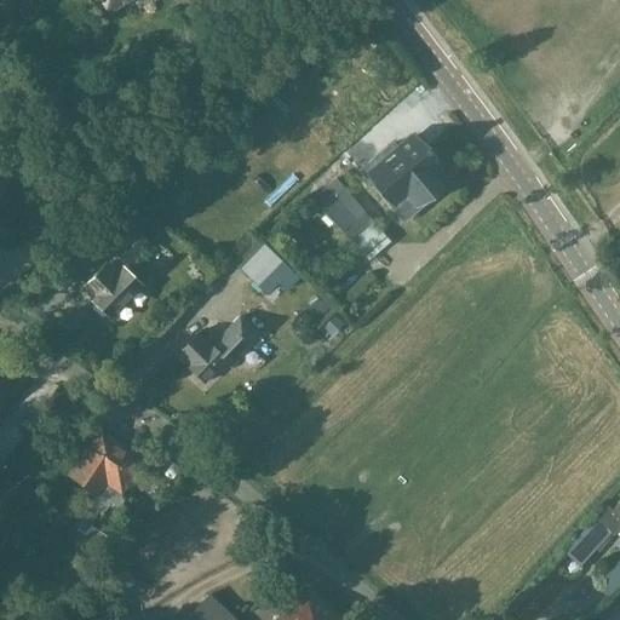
[(102,0),(110,15),(126,5),(124,1),(126,0),(102,0)]
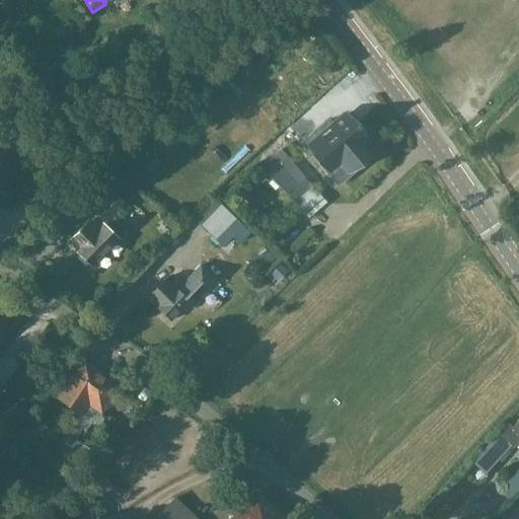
[(303,140),(302,141),(327,171),(334,166),(337,163),(346,173),(353,168),(368,155),(360,144),(365,140),(356,130),(357,128),(355,125),(353,127),(344,116),(332,126),(328,129),(323,123),(303,140)]
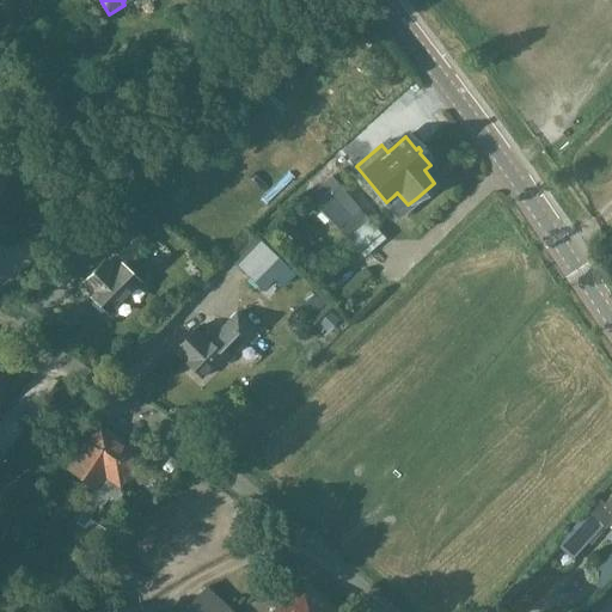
[(314,207),(337,231),(343,237),(365,219),(346,195),(335,203),(326,195),(314,207)]
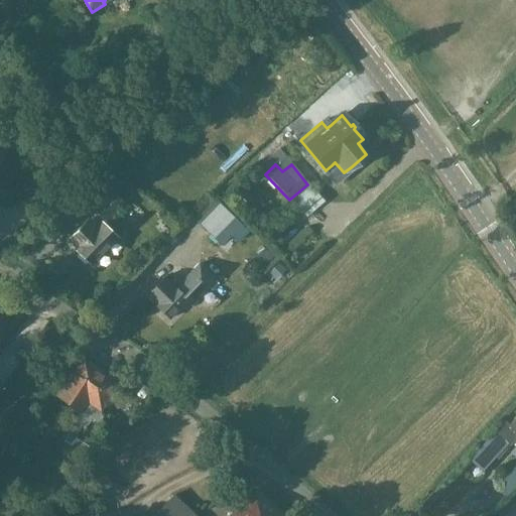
[(84,200),(108,223),(125,206),(113,194),(122,183),(111,172),(84,200)]
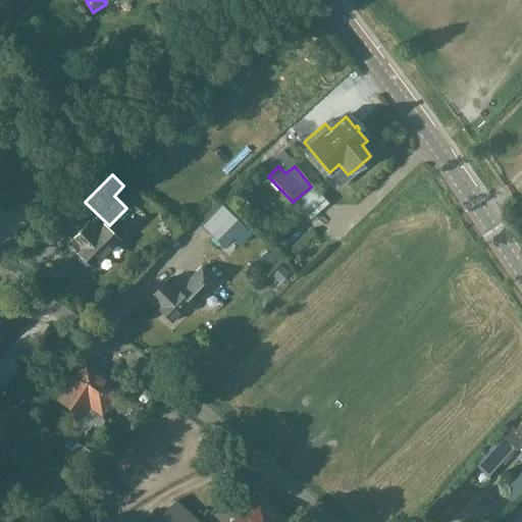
[(240,245),(250,235),(221,207),(202,227),(222,247),(231,238),(240,245)]
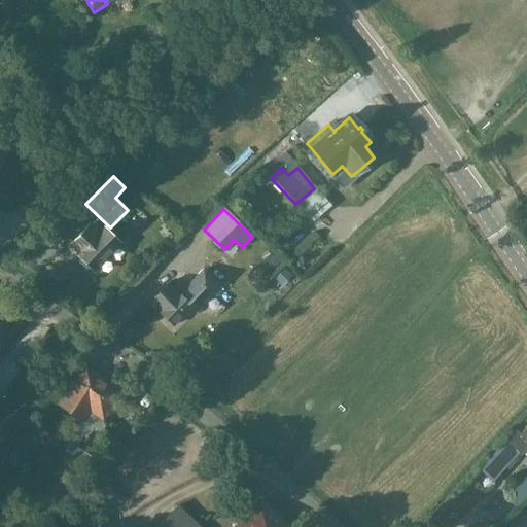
[(104,261),(121,245),(104,229),(96,237),(86,227),(71,243),(80,252),(77,255),(93,271),(103,260),(104,261)]
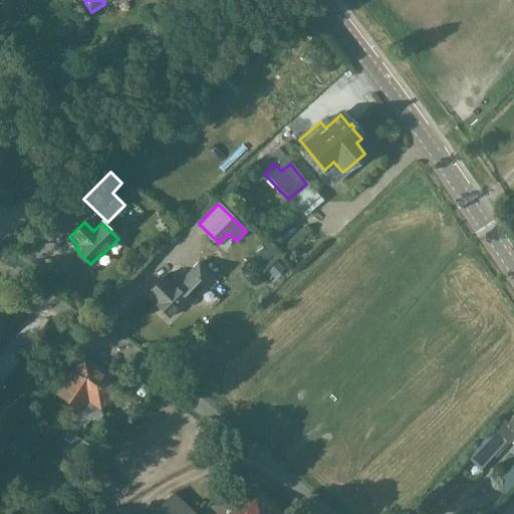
[(263,248),(253,258),(260,266),(271,256),(263,248)]
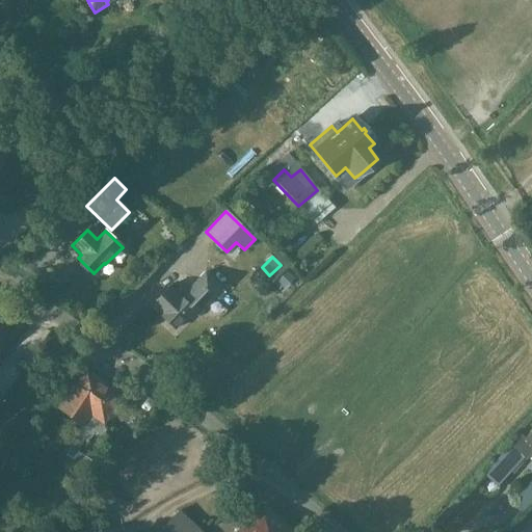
[(286,270),(275,281),(282,288),(292,277),(286,270)]
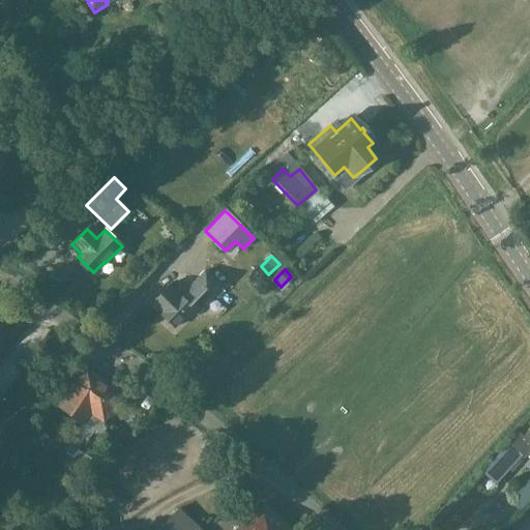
[(204,272),(196,282),(180,298),(167,286),(149,304),(174,327),(184,317),(186,319),(198,306),(202,311),(213,297),(212,297),(221,288),(204,272)]
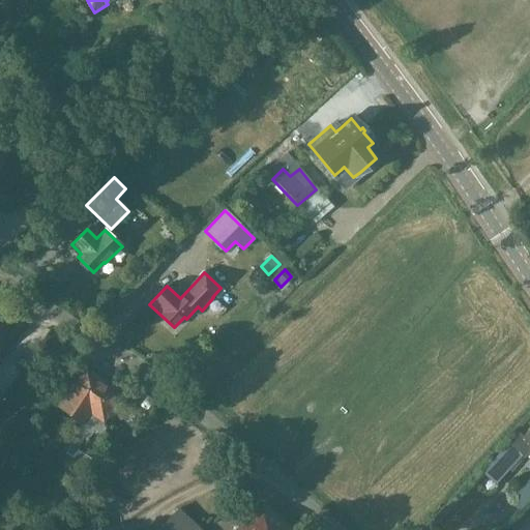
[(56,408),(76,421),(104,380),(84,366),(56,408)]
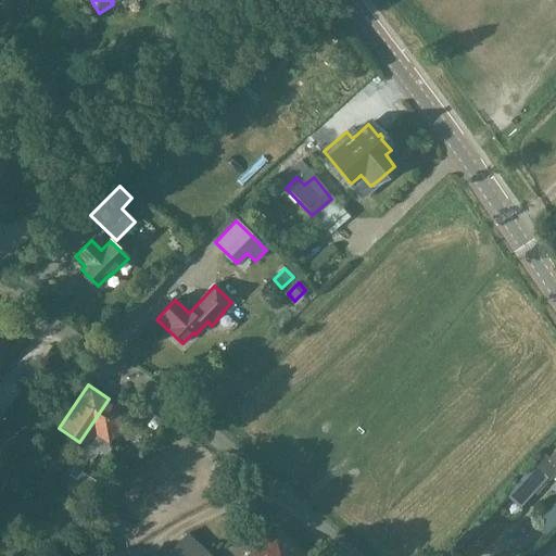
[(109,399),(79,442),(86,446),(96,434),(108,443),(128,413),(109,399)]
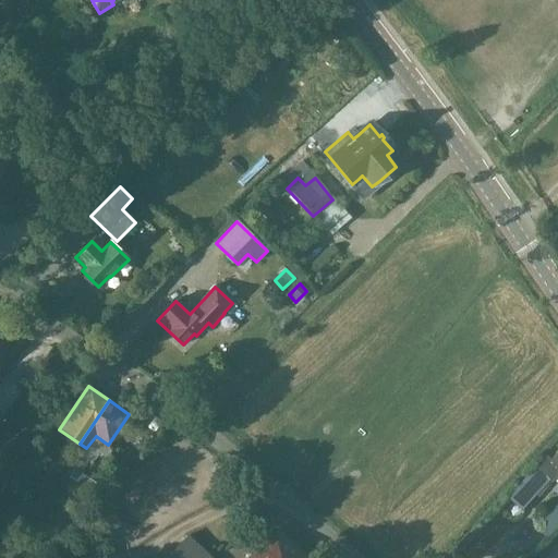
[(557,453),(550,461),(547,457),(518,489),(510,497),(521,509),(530,501),(557,470),(557,453)]
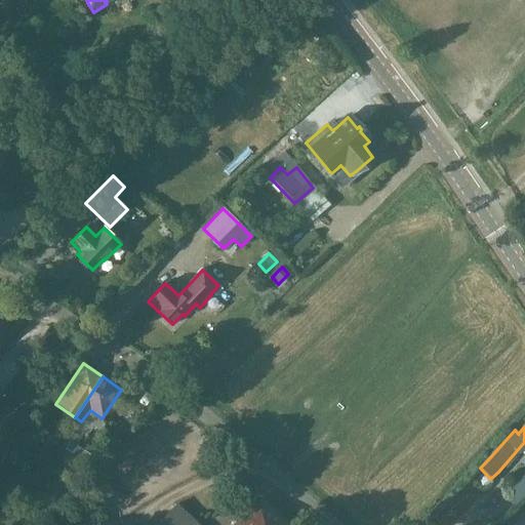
[(68,439),(63,447),(88,465),(94,456),(77,445),(68,439)]
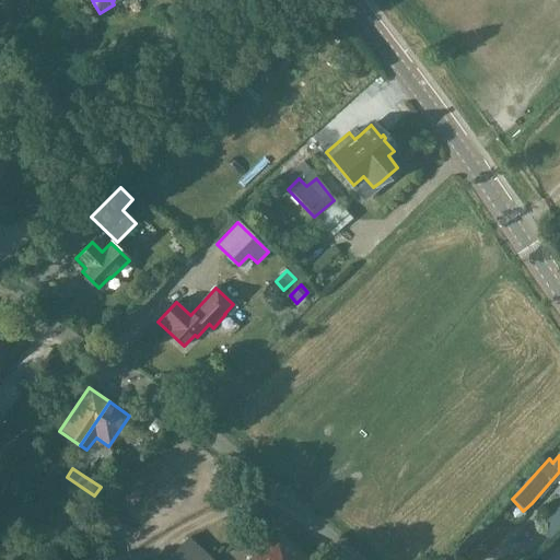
[(559,508),(541,529),(551,538),(559,527),(559,508)]
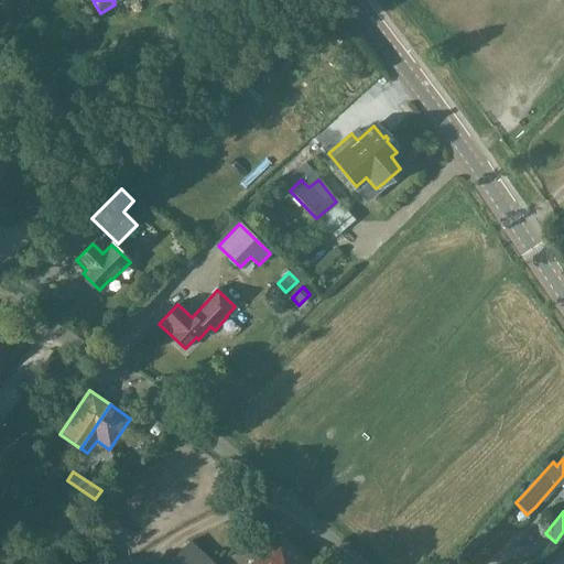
[(311,563),(277,534),(251,563),(252,563),(311,563)]
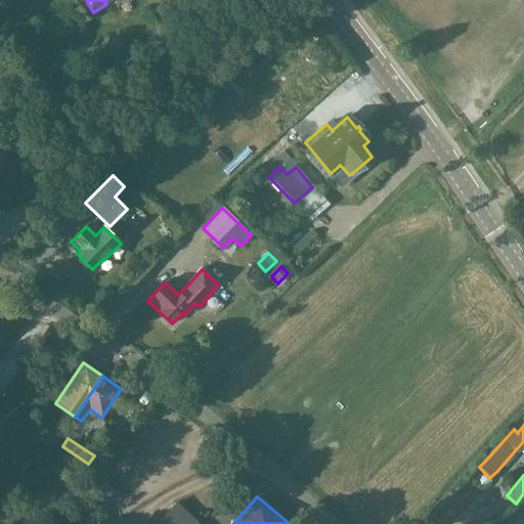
[(160,519),(155,523),(181,523),(189,516),(174,503),(159,519),(160,519)]
